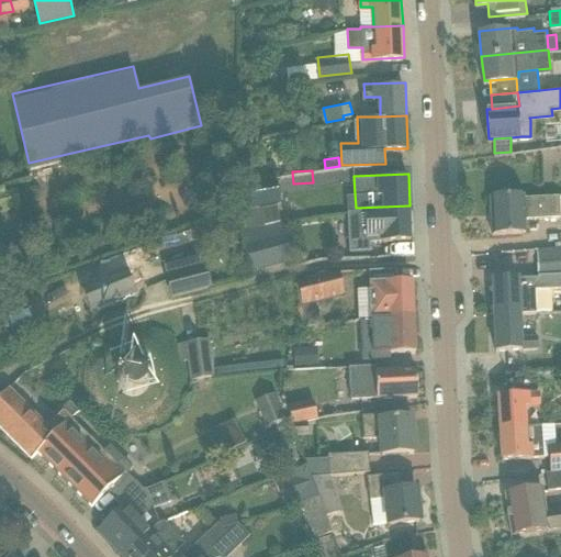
[(243,209),(245,225),(265,222),(261,202),(277,200),(280,199),(275,177),(243,184),(248,208),(243,209)]
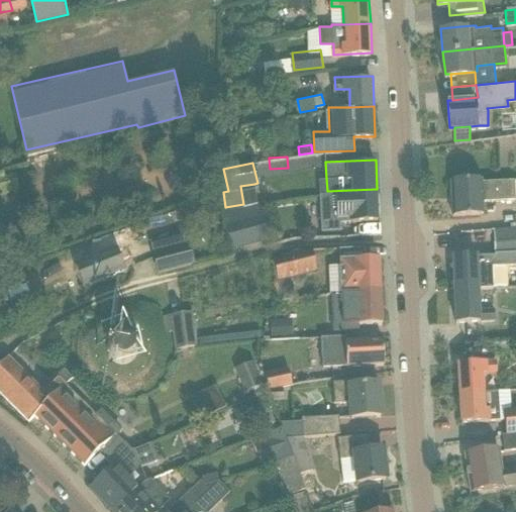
[(481,178),(472,179),(451,180),(453,213),(484,212),(483,199),(515,197),(515,196),(514,180),(514,179),(482,181),(481,178)]
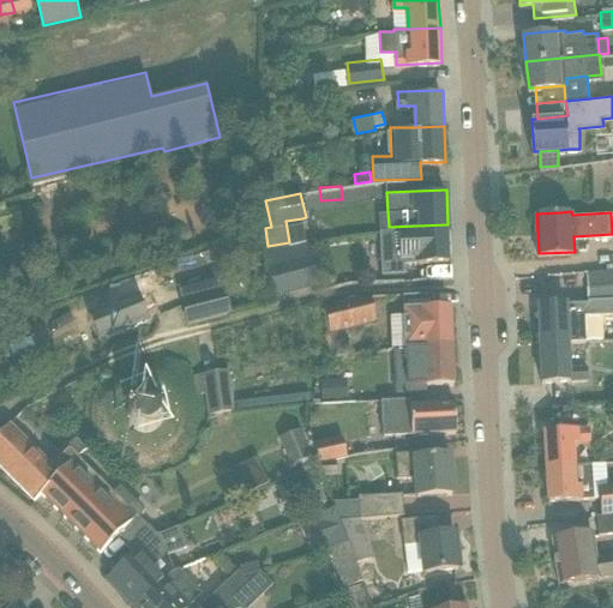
[(302,218),(286,221),(289,242),(306,240),(302,218)]
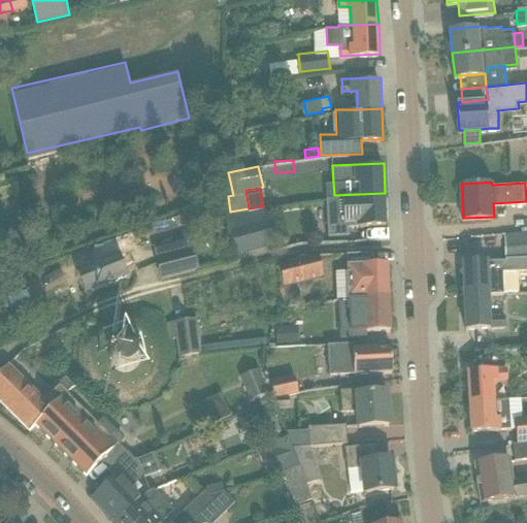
[(385,193),(334,195),(328,195),(330,233),(350,232),(350,225),(387,223),(385,193)]
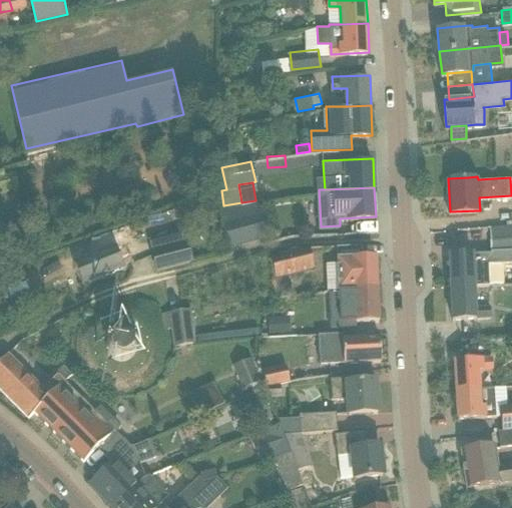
[(241,202),(223,205),(224,208),(223,208),(230,243),(266,233),(261,213),(259,200),(256,200),(241,202)]
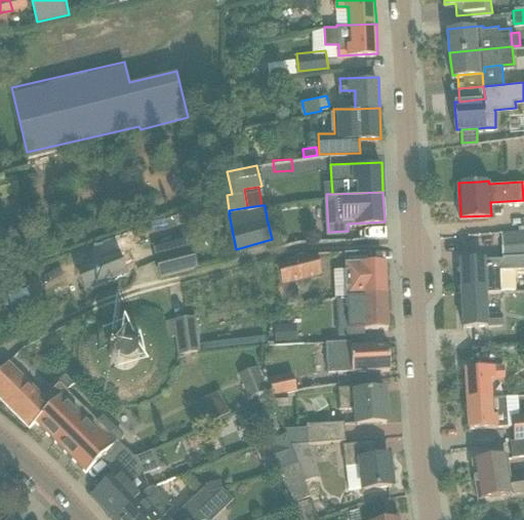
[(0,248),(12,240),(4,227),(0,229),(0,248)]
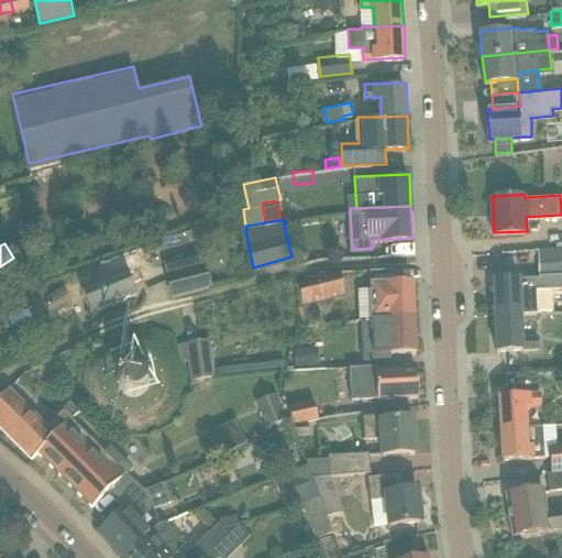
[(493,277),(495,313),(519,312),(553,310),(552,286),(561,285),(561,244),(537,247),(539,274),(493,277)]
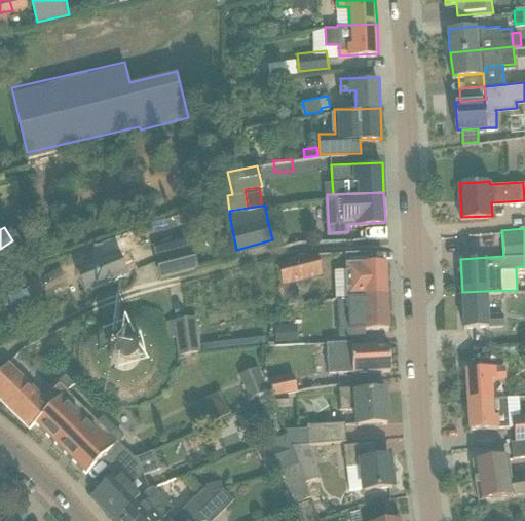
[(76,266),(77,269),(85,289),(139,266),(129,245),(76,266)]
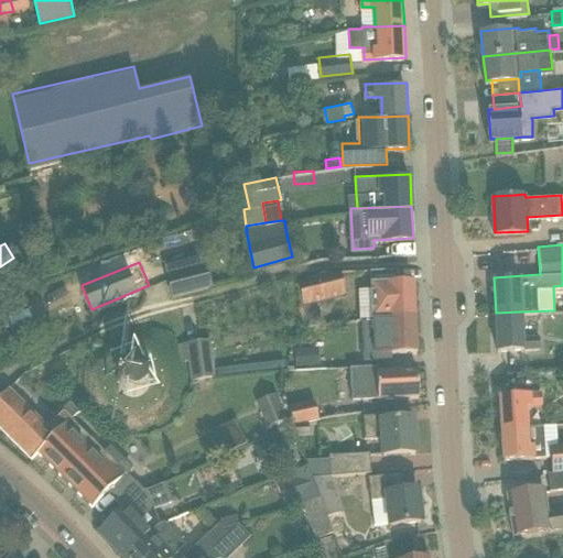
[(206,262),(168,273),(173,295),(212,284),(206,262)]
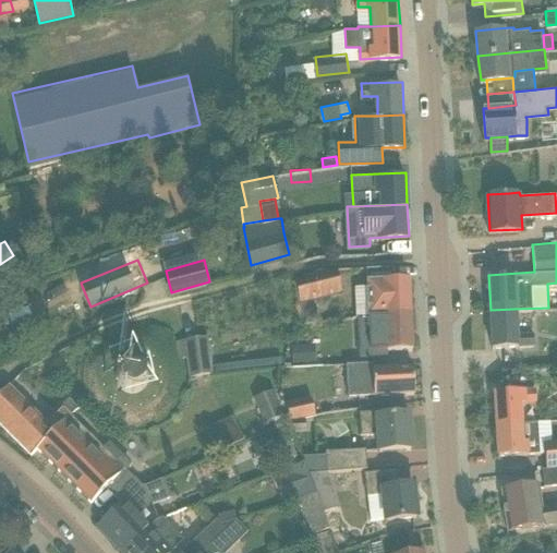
[(317,272),(297,278),(300,296),(341,287),(338,269),(317,272)]
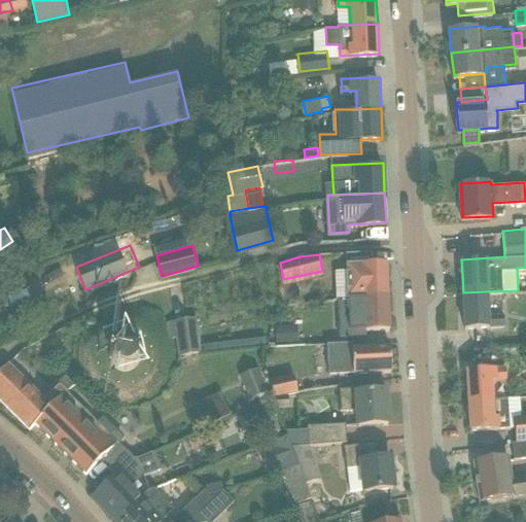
[(348,262),(348,274),(349,296),(364,294),(388,293),(386,259),(348,262)]
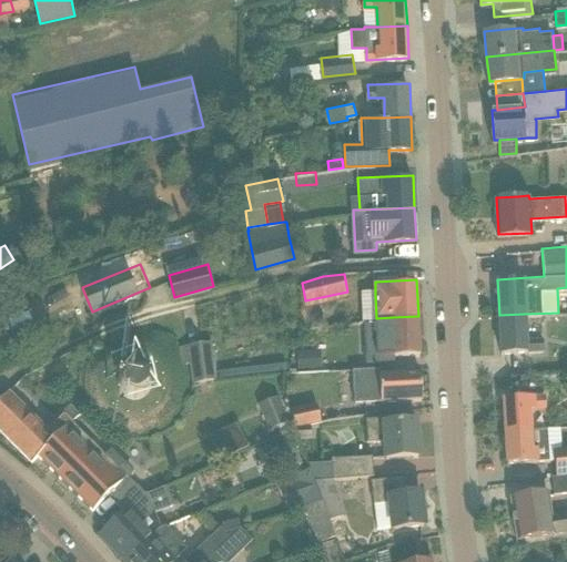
[(306,307),(311,326),(325,324),(321,304),(306,307)]
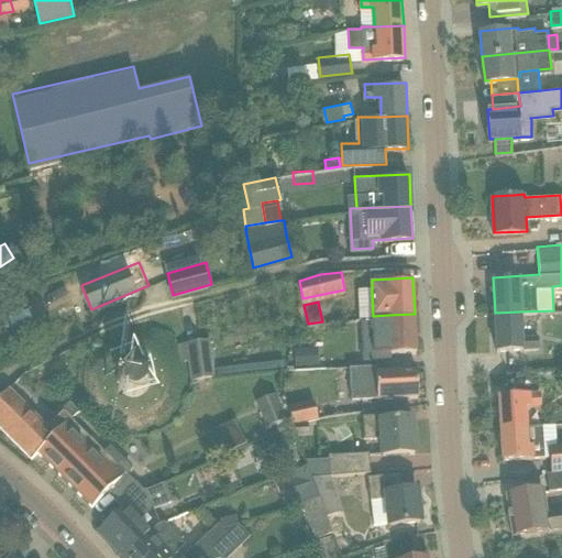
[(519,312),(495,313),(496,349),(538,347),(537,335),(520,336),(519,312)]
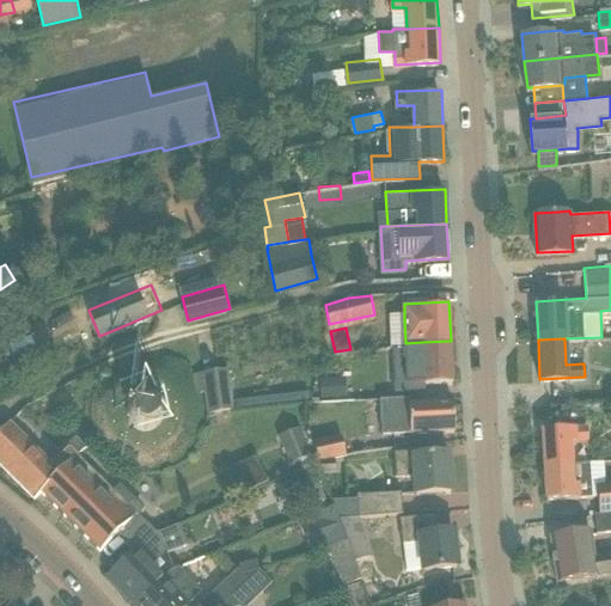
[(405,343),(395,343),(396,390),(426,390),(425,380),(452,379),(451,341),(423,342),(405,343)]
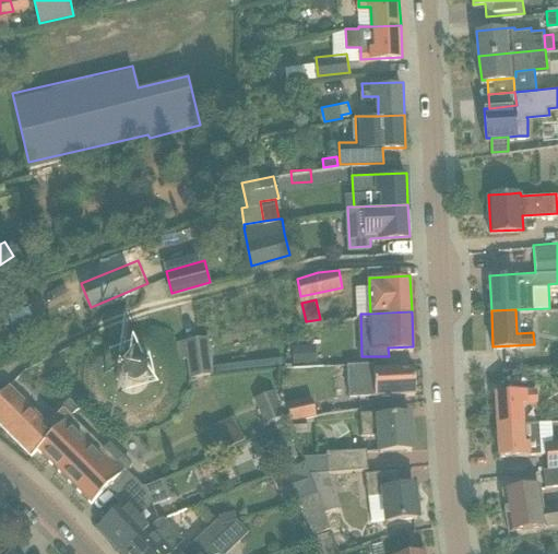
[(190,375),(211,373),(206,336),(186,339),(190,375)]
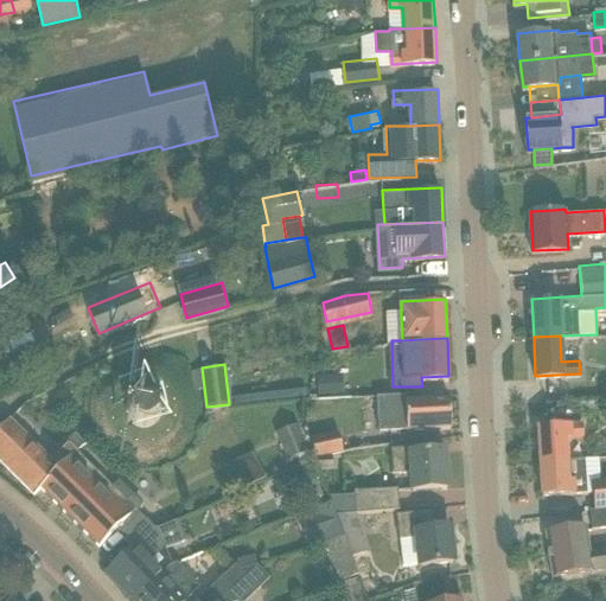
[(318,391),(342,391),(342,372),(318,373),(318,391)]
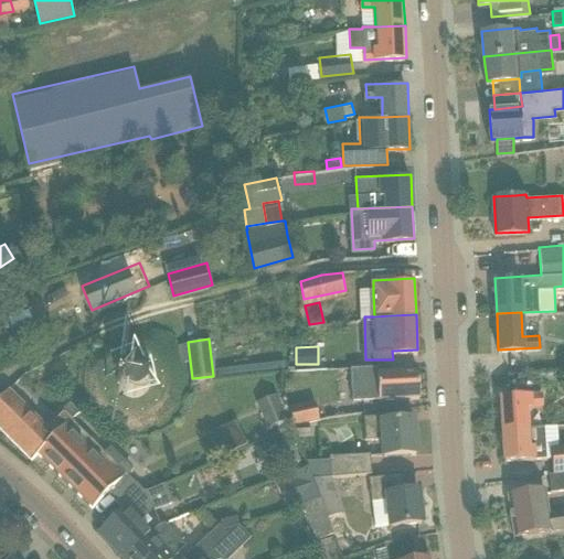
[(136,393),(138,391),(140,391),(142,390),(144,389),(146,387),(147,386),(148,385),(149,383),(150,380),(150,379),(151,376),(150,374),(150,372),(150,371),(149,368),(148,366),(147,364),(146,363),(144,362),(140,359),(139,359),(136,358),(135,358),(131,358),(129,359),(127,359),(126,361),(124,362),(123,363),(120,365),(119,366),(118,368),(117,372),(117,373),(117,376),(117,378),(117,379),(118,382),(118,384),(119,385),(121,387),(123,388),(125,390),(126,390),(129,391),(131,393),(134,393),(136,393)]
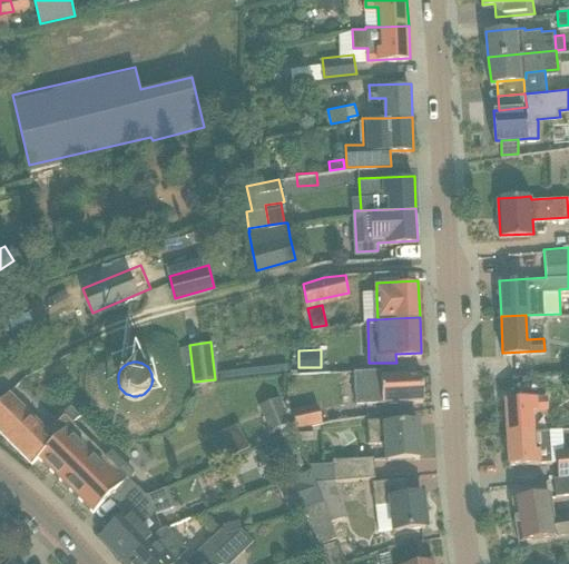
[(423,399),(421,372),(382,374),(381,368),(365,369),(365,386),(355,386),(356,403),(423,399)]
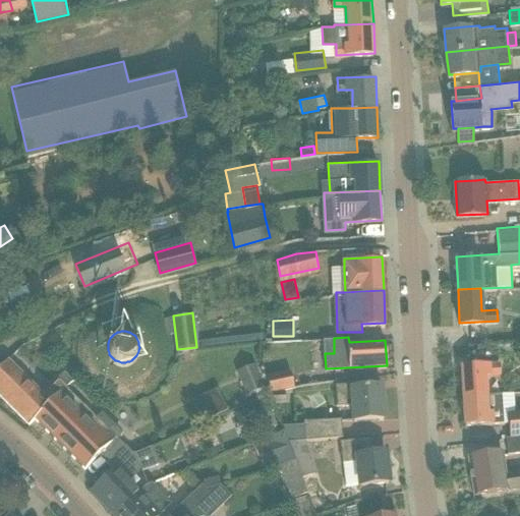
[(0,392),(30,422),(36,416),(67,385),(66,385),(68,382),(59,374),(41,391),(7,358),(0,364),(0,392)]
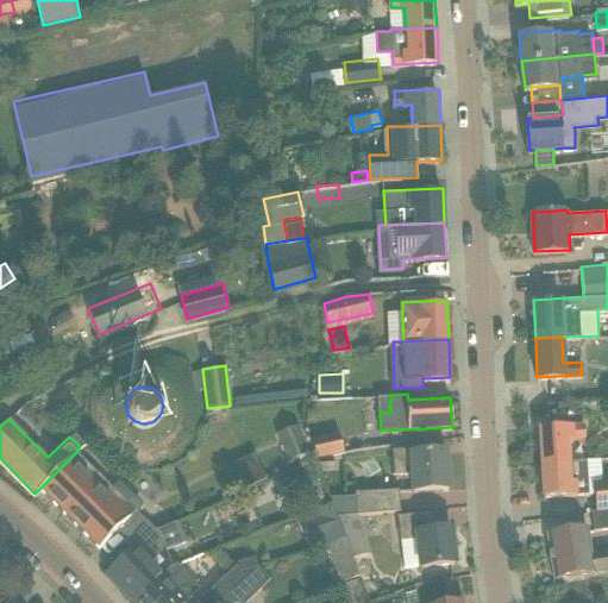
[(308,452),(296,422),(280,429),(290,459),(308,452)]
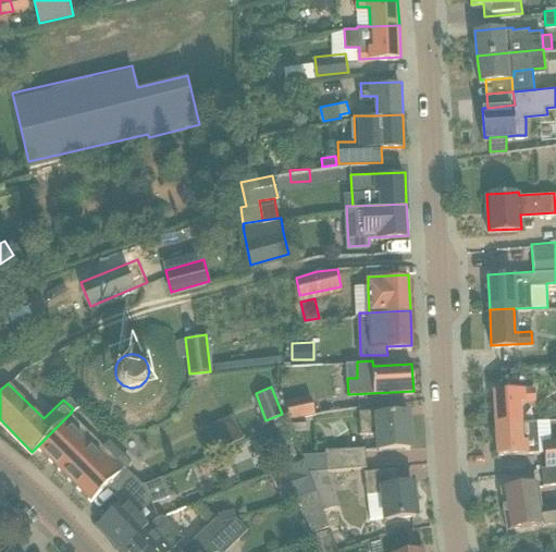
[(493,391),(494,421),(520,420),(519,401),(534,400),(533,388),(493,391)]
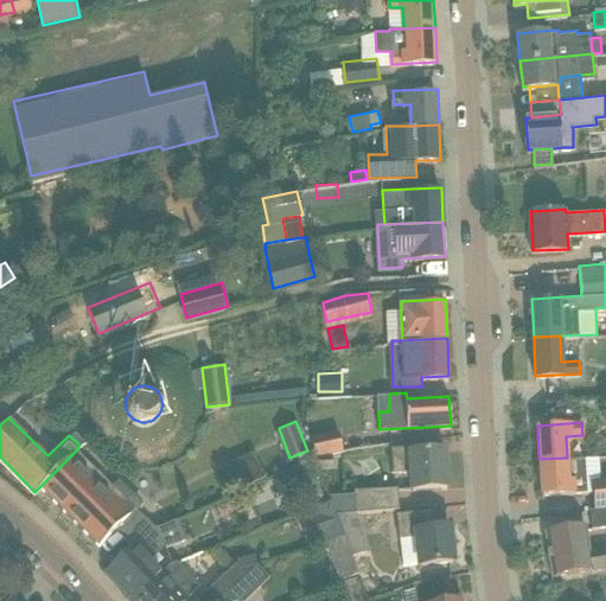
[(343,449),(339,430),(312,435),(317,455),(343,449)]
